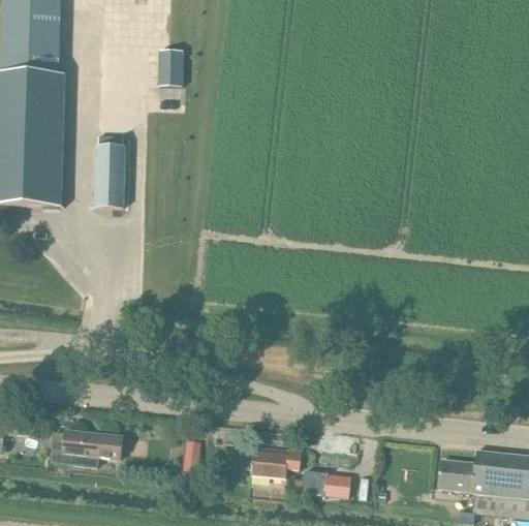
[(65,74),(58,73),(60,0),(0,0),(0,20),(0,205),(61,207),(65,74)]
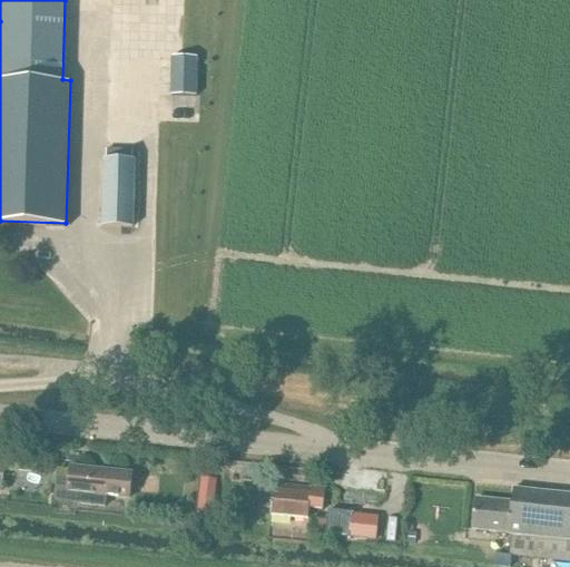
[(197,55),(172,55),(170,94),(196,95),(197,55)]
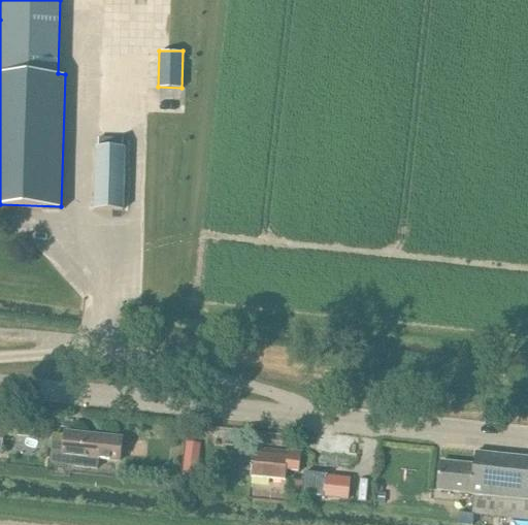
[(126,146),(95,145),(93,207),(124,208),(126,146)]
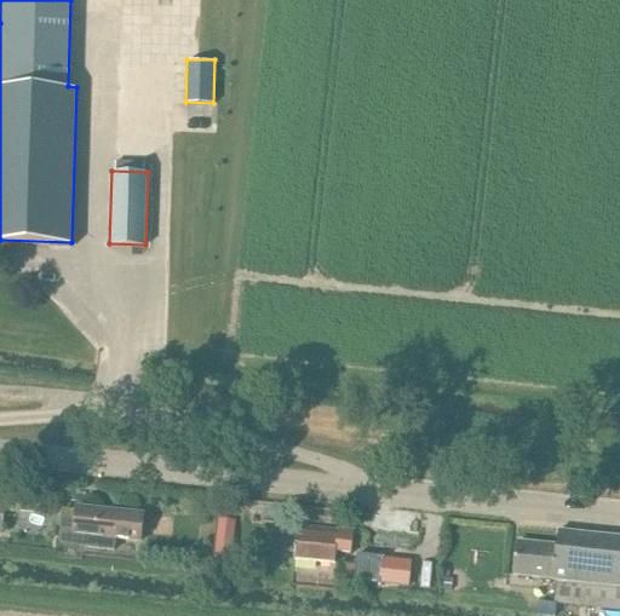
[(62,514),(61,531),(73,533),(86,534),(85,545),(115,548),(116,536),(141,539),(142,528),(143,510),(119,507),(75,504),(75,507),(63,506),(62,514)]
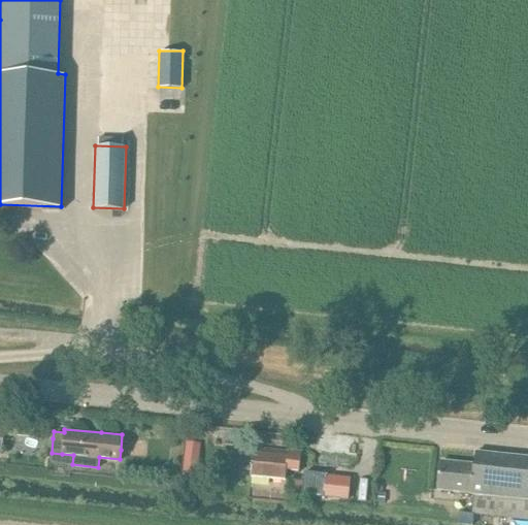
[(196,478),(200,441),(186,439),(182,476),(196,478)]
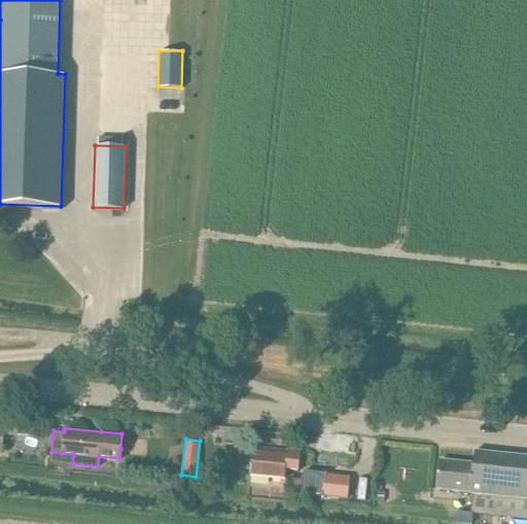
[(252,453),(251,473),(284,476),(285,467),(286,467),(299,468),(299,463),(301,450),(288,448),(287,448),(287,447),(253,444),(252,453)]
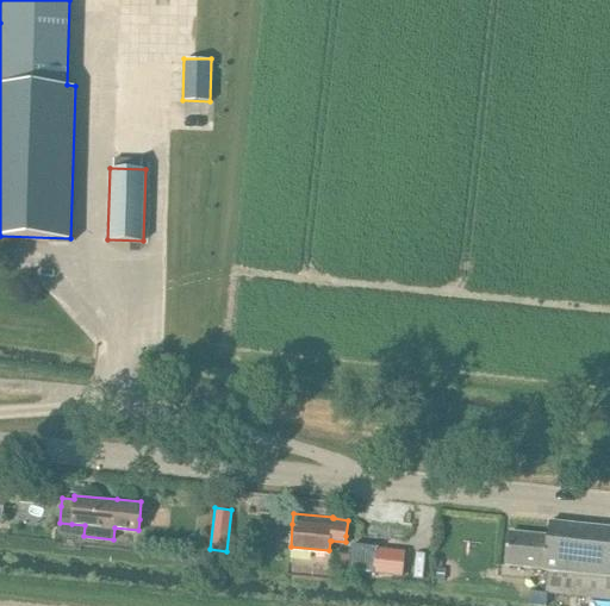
[(609,597),(609,525),(549,519),(547,532),(509,529),(505,564),(547,569),(545,591),(609,597)]
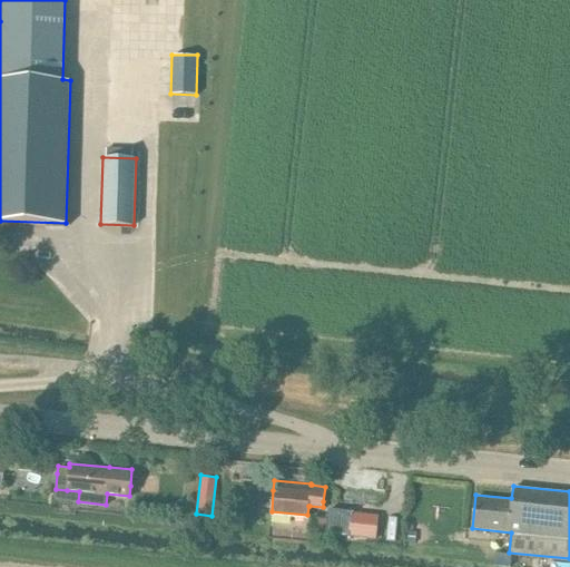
[(312,517),(310,531),(349,536),(370,538),(375,538),(377,514),(352,510),(352,509),(328,507),(327,518),(312,517)]
